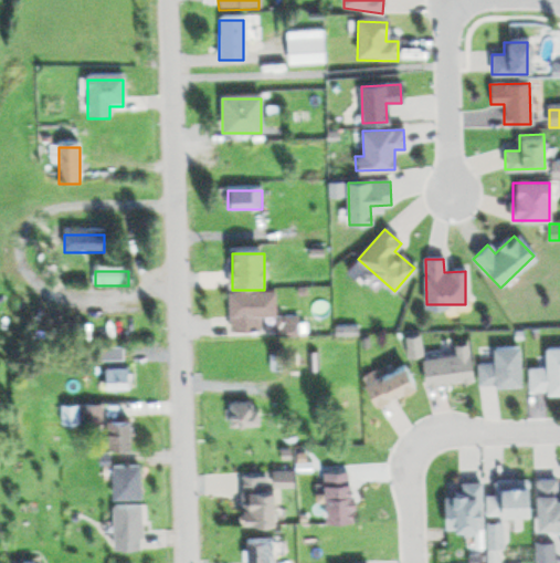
[(233,334),(262,333),(262,319),(280,318),(278,295),(231,296),(233,334)]
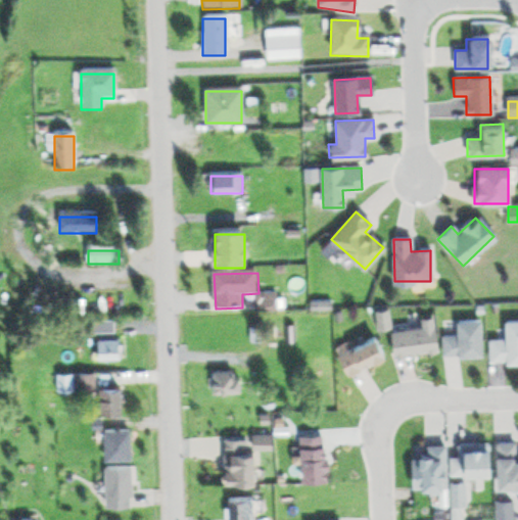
[(281,311),(280,294),(261,295),(262,312),(281,311)]
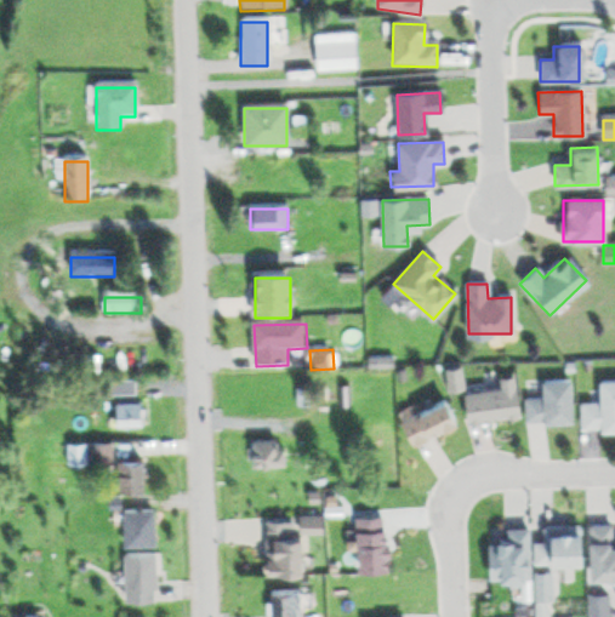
[(453,392),(463,390),(461,370),(449,371),(453,392)]
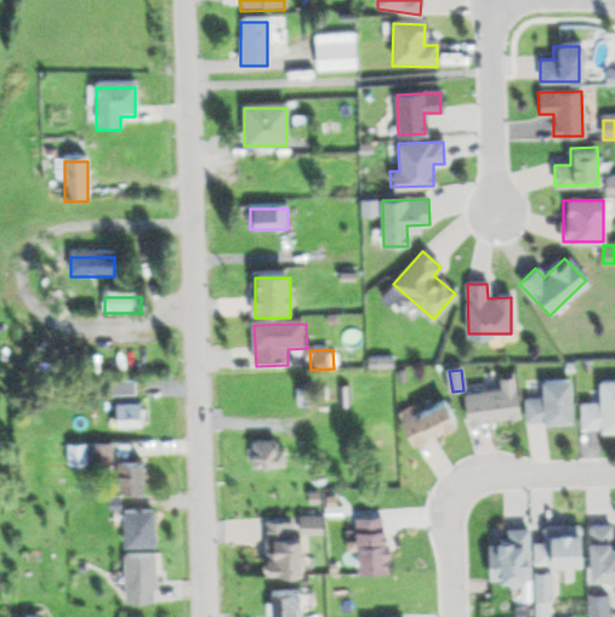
[(501,390),(463,394),(466,422),(517,418),(513,378),(500,378),(501,390)]
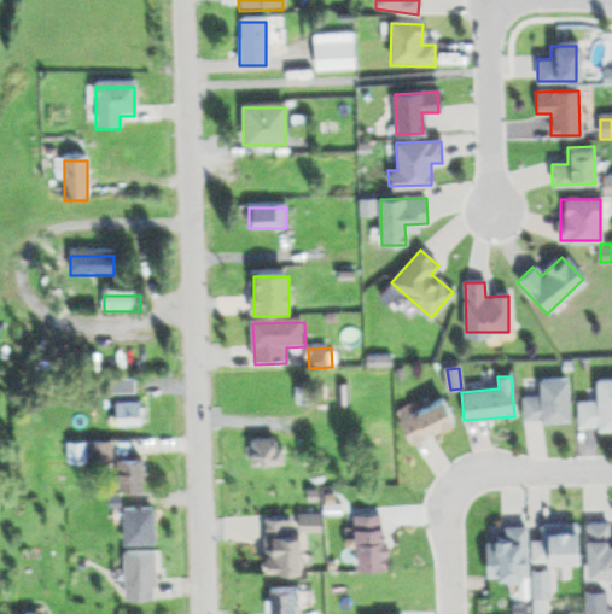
[(524,422),(567,421),(566,381),(540,381),(540,398),(523,398),(524,422)]
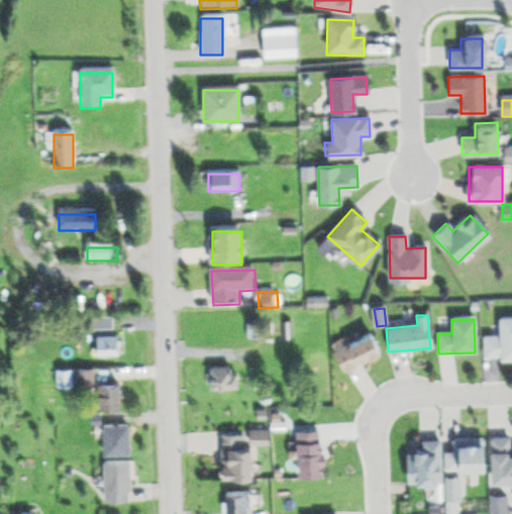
[(511,319),(499,319),(499,337),(483,337),(483,358),(511,358),(511,319)]
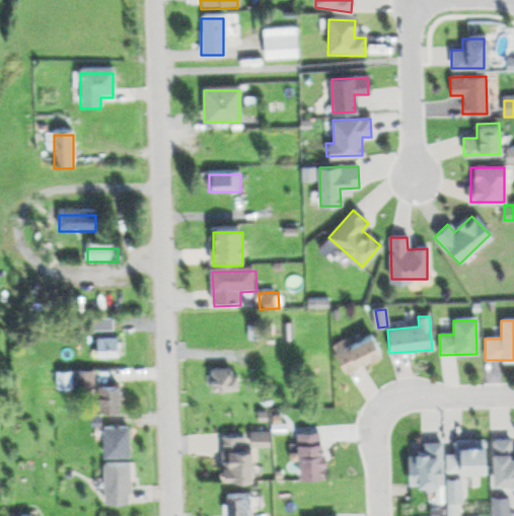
[(371,336),(337,353),(347,373),(381,357),(371,336)]
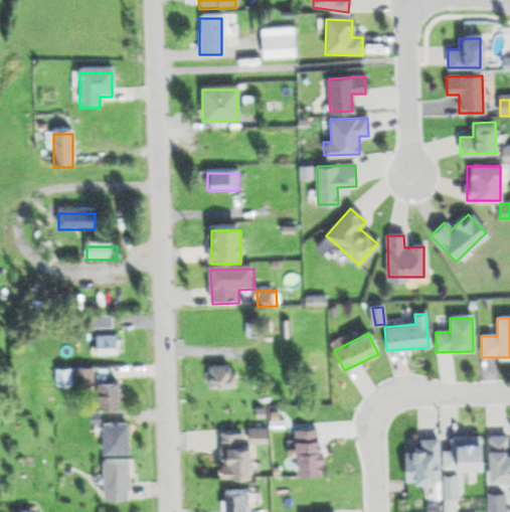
[(118,358),(118,339),(95,339),(95,358),(118,358)]
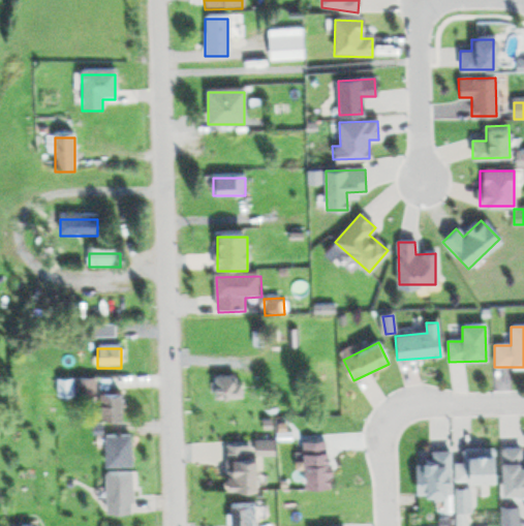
[(216,400),(242,400),(242,382),(216,382),(216,400)]
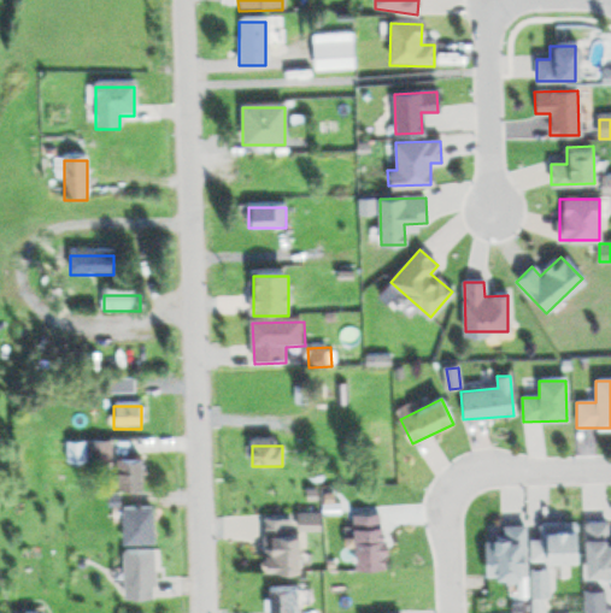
[(69,448),(70,463),(87,463),(86,448),(69,448)]
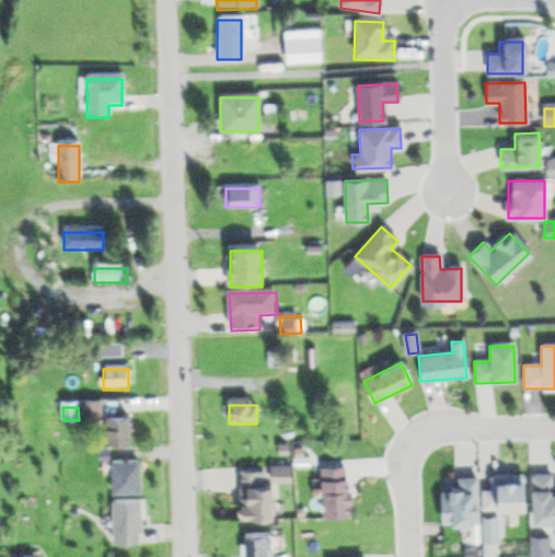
[(82,419),(97,419),(97,407),(82,407),(82,419)]
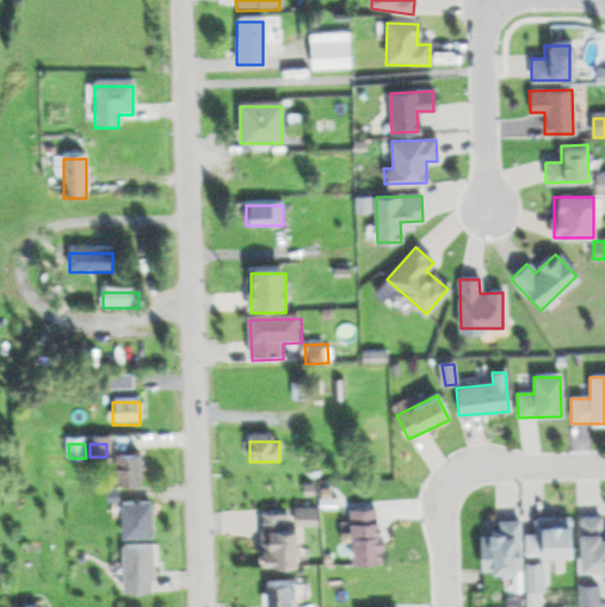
[(119,488),(141,488),(141,460),(119,460),(119,488)]
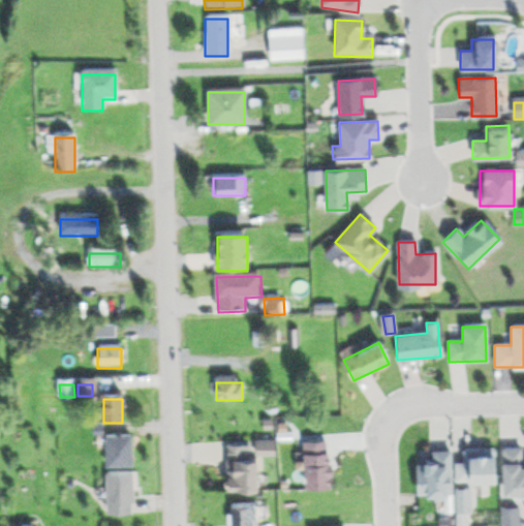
[(106,468),(131,468),(131,439),(106,439),(106,468)]
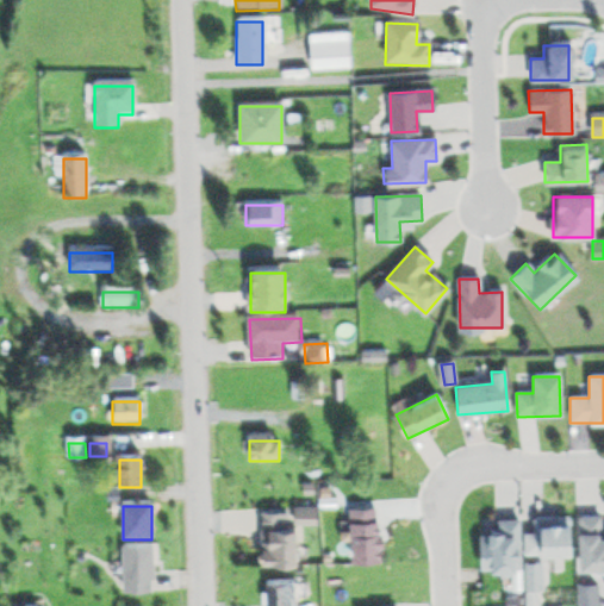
[(319,507),(298,508),(299,523),(319,523),(319,507)]
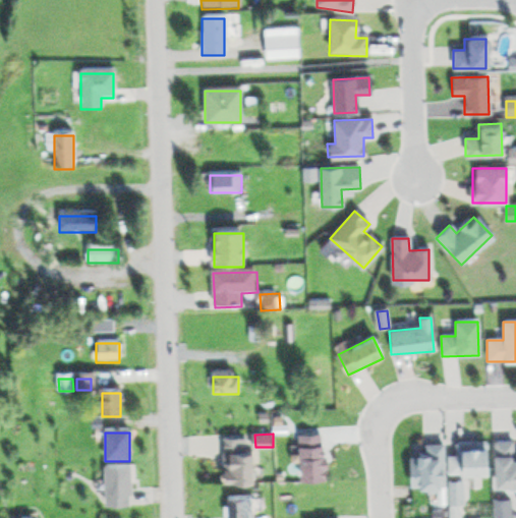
[(302,437),(302,479),(324,479),(324,437),(302,437)]
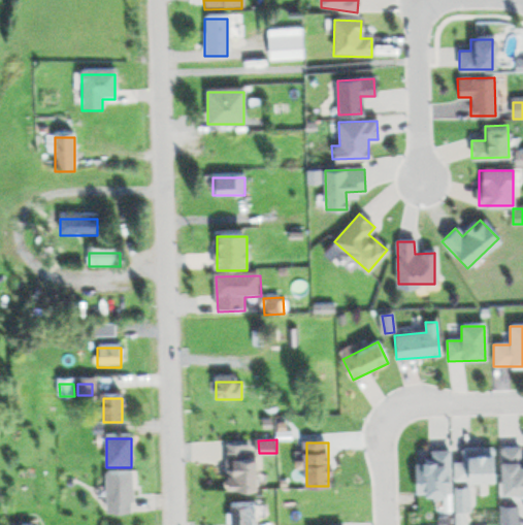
[(522,489),(522,446),(504,446),(504,489),(522,489)]
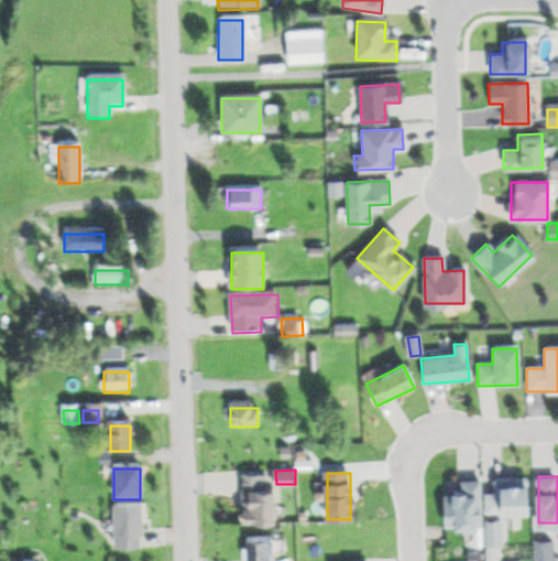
[(485,492),(487,511),(529,509),(527,477),(496,478),(496,492),(485,492)]
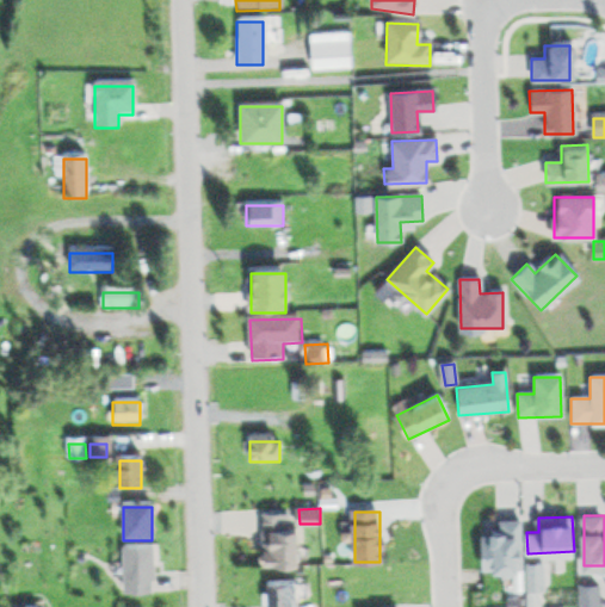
[(482,569),(523,568),(522,519),(500,519),(501,532),(481,532),(482,569)]
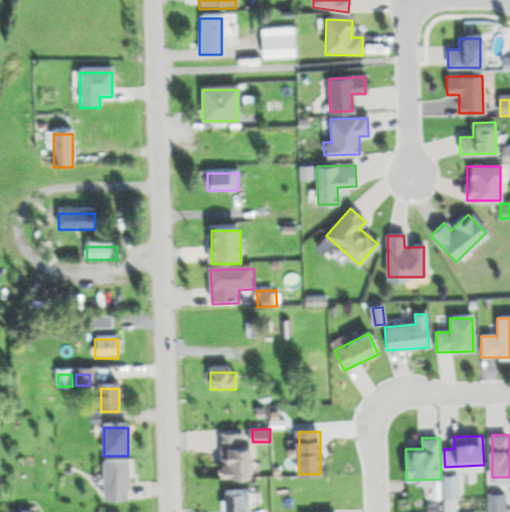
[(224,475),(252,474),(251,445),(222,446),(224,475)]
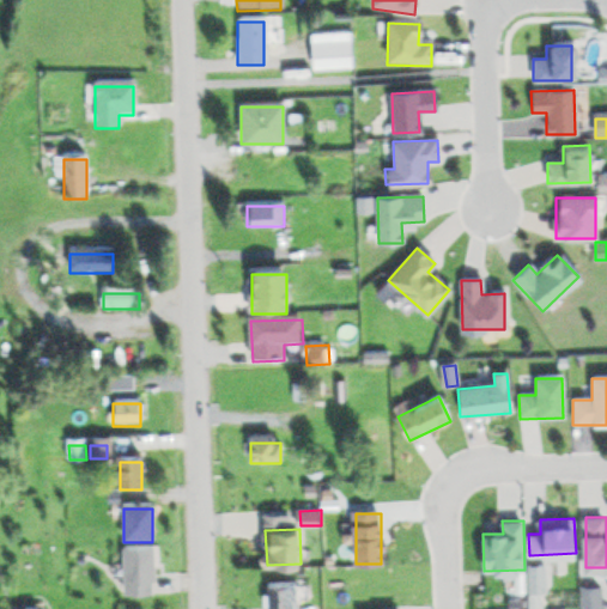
[(125,552),(125,584),(155,584),(155,552),(125,552)]
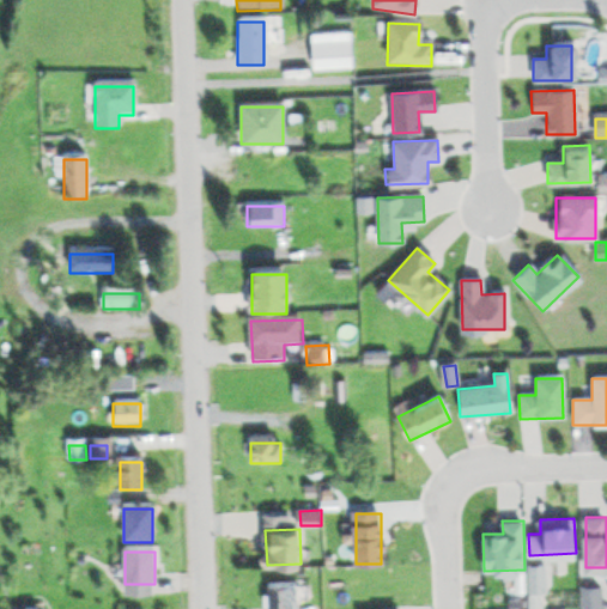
[(532,565),(532,591),(550,591),(550,565),(532,565)]
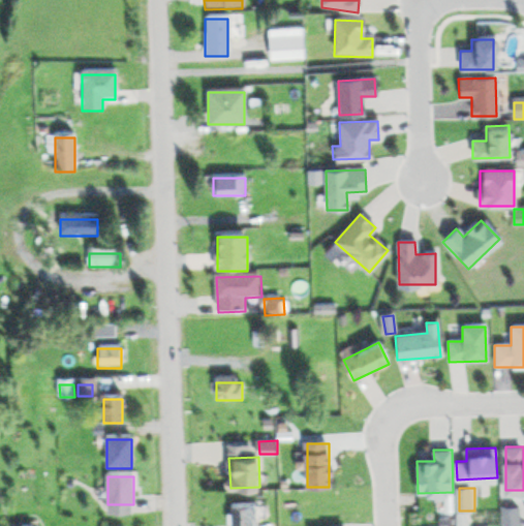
[(234,505),(234,525),(256,525),(256,505),(234,505)]
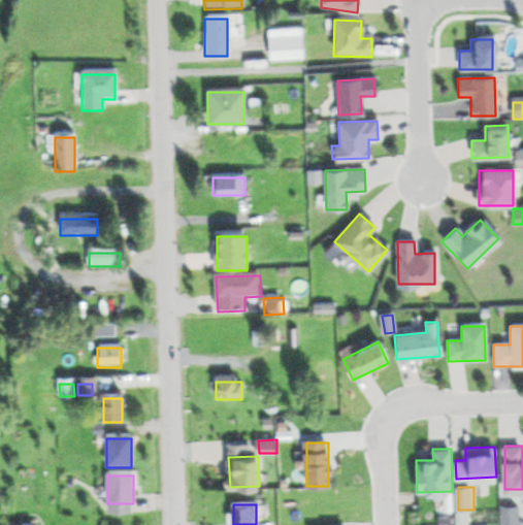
[(519,507),(504,507),(504,523),(519,523),(519,507)]
